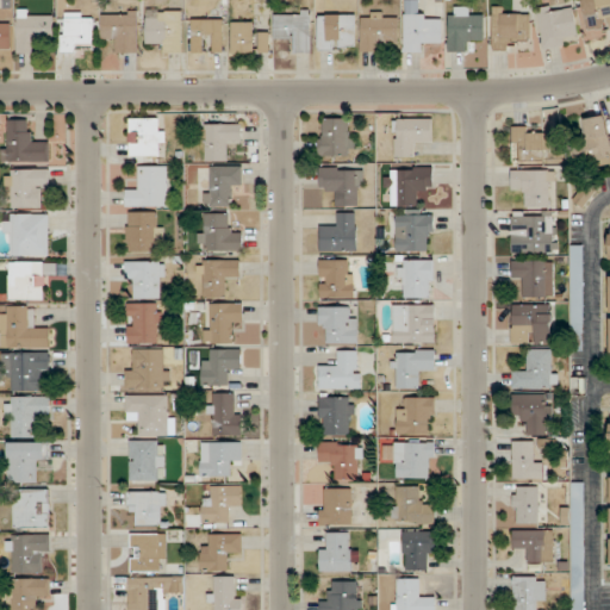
[(417,0),(404,0),(404,54),(429,54),(429,42),(444,42),(444,16),(418,14),(417,0)]
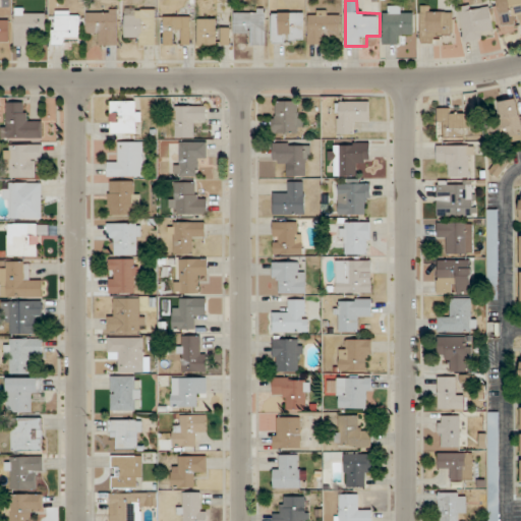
[(520,24),(520,0),(497,0),(503,29),(520,24)]
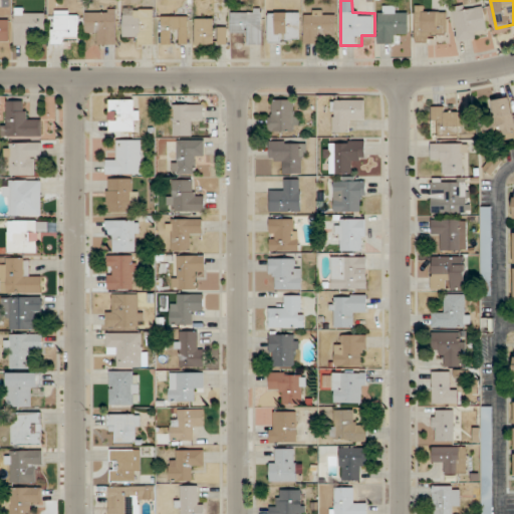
[(458,41),(488,38),(484,4),(455,7),(458,41)]
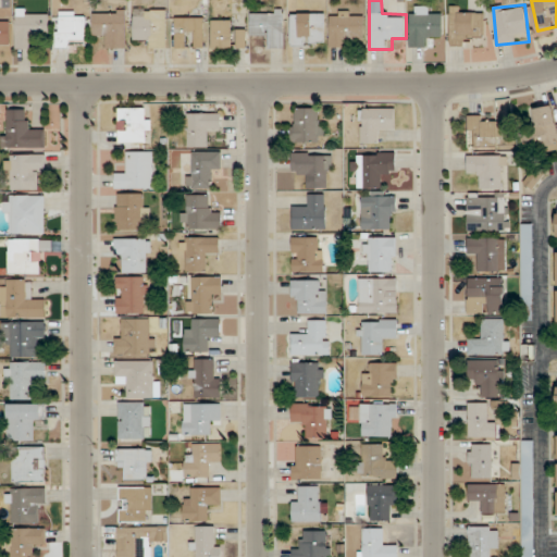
[(411,7),(411,48),(431,48),(431,38),(442,38),(442,16),(431,16),(431,7),(411,7)]
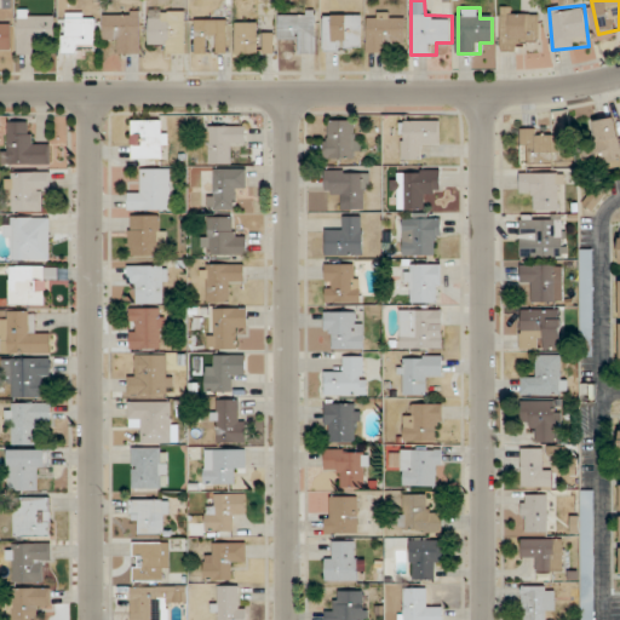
[(514,7),(501,7),(501,52),(527,52),(527,41),(540,41),(539,16),(514,16),(514,7)]
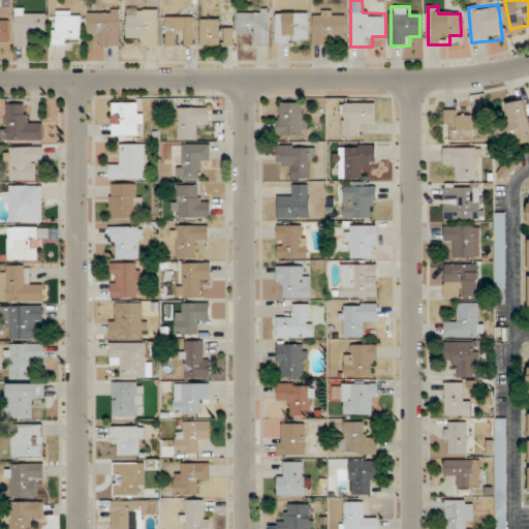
[(158,45),(158,8),(128,8),(128,36),(137,36),(137,45),(158,45)]
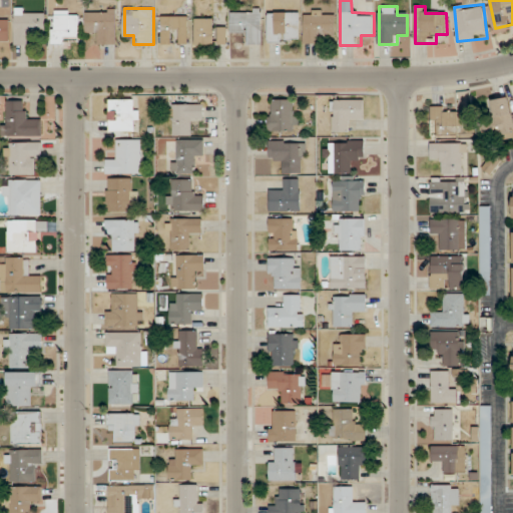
[(46,36),(46,10),(15,10),(15,46),(27,46),(27,36),(46,36)]
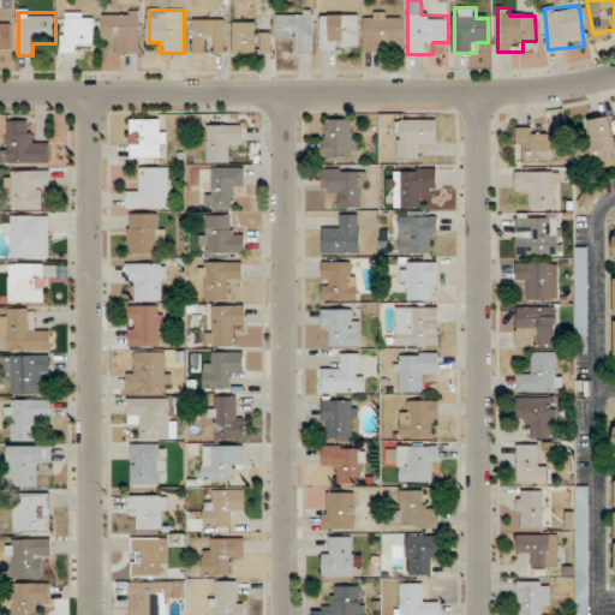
[(139,12),(103,12),(103,42),(115,42),(115,54),(139,54),(139,12)]
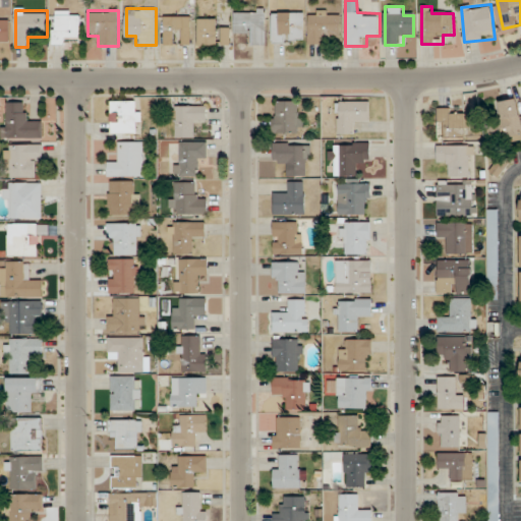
[(235,35),(254,35),(254,45),(266,45),(266,10),(235,10),(235,35)]
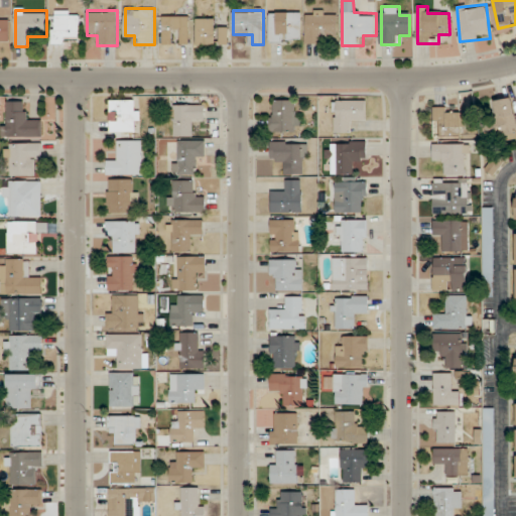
[(338,11),(306,10),(306,44),(328,44),(328,36),(338,36),(338,11)]
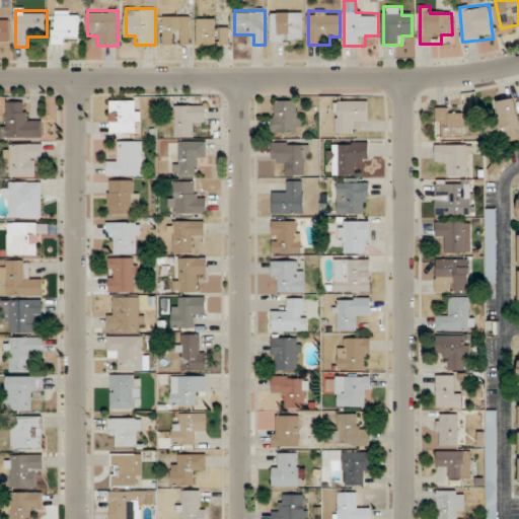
[(53,45),(72,45),(72,38),(81,38),(81,12),(53,12),(53,45)]
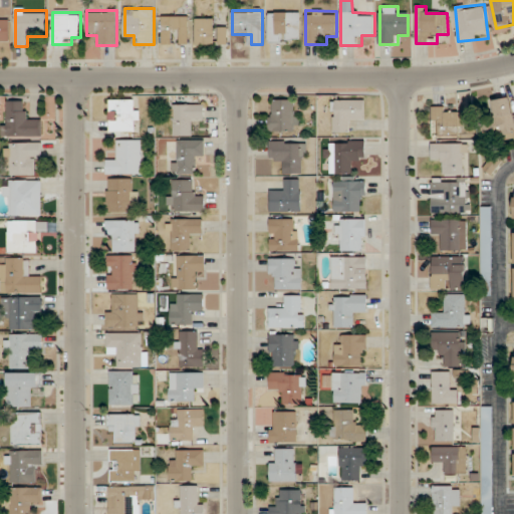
[(268,42),(300,42),(300,12),(268,12),(268,42)]
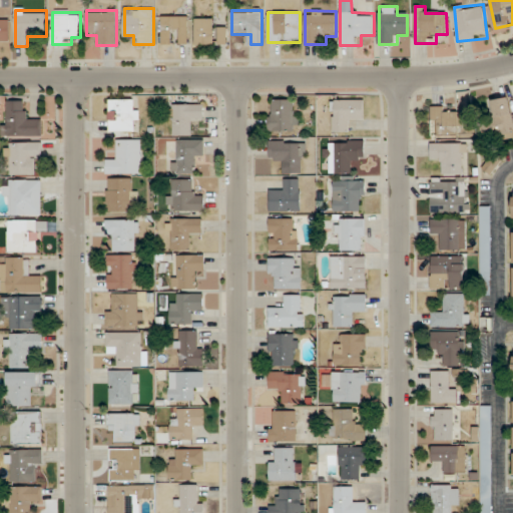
[(0,15),(0,45),(9,46),(9,16),(0,15)]
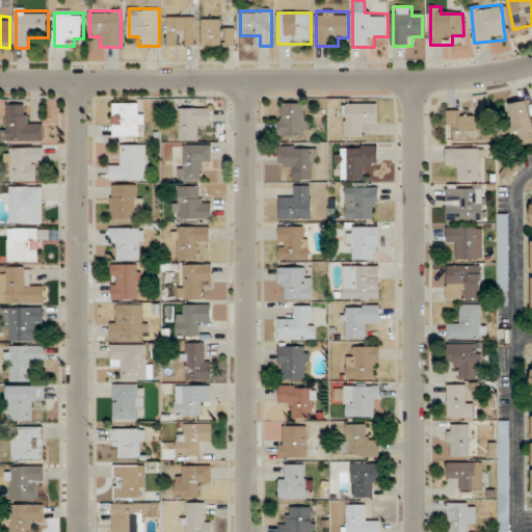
[(196,18),(168,18),(168,46),(177,46),(177,36),(186,36),(186,46),(196,46),(196,18)]
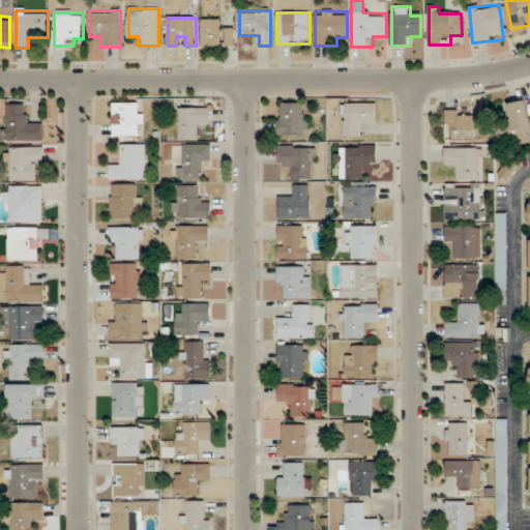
[(202,46),(222,46),(222,20),(202,20),(202,46)]
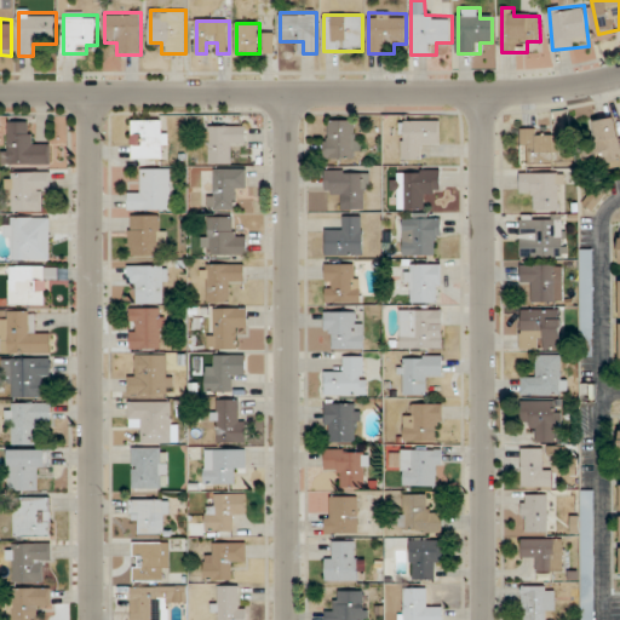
[(133,120),(133,160),(167,160),(167,120),(133,120)]
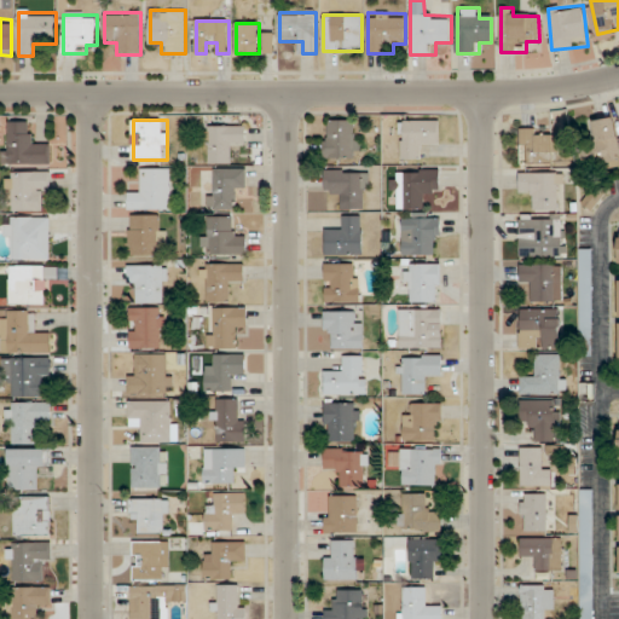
[(618,166),(618,120),(595,120),(596,146),(582,146),(582,166),(618,166)]
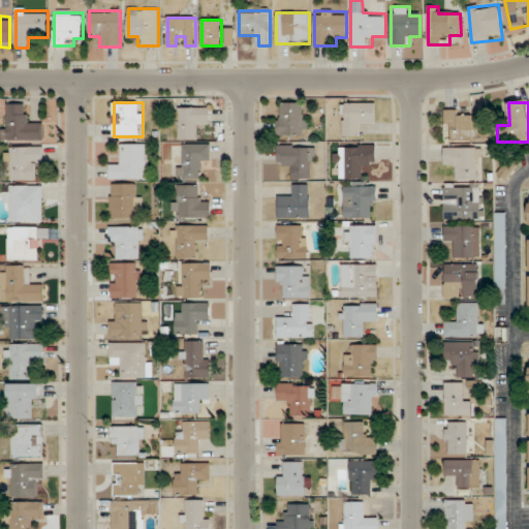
[(278,135),(307,135),(307,103),(278,103),(278,135)]
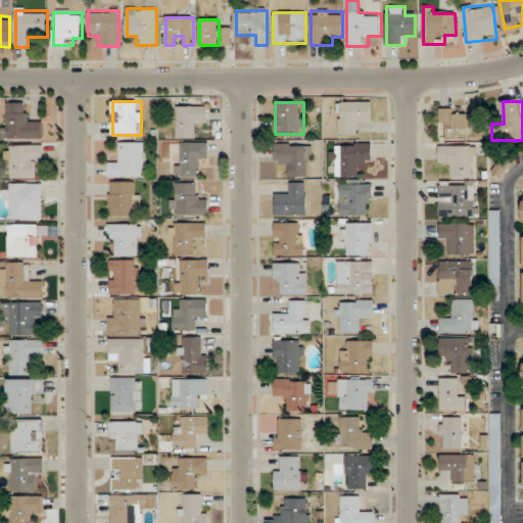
[(372,124),(372,102),(339,102),(339,134),(361,134),(361,124),(372,124)]
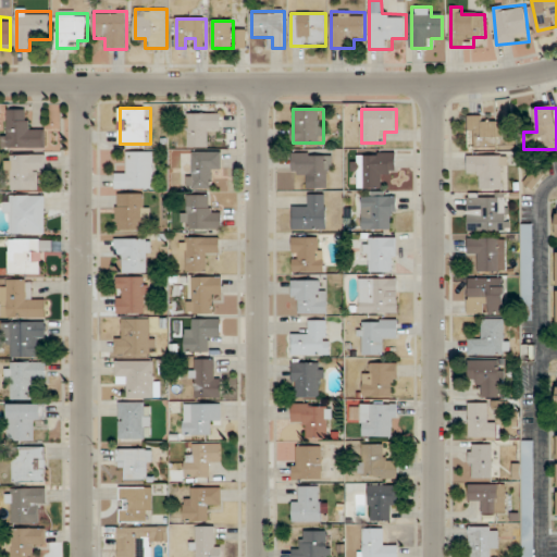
[(2,111),(2,148),(45,148),(45,130),(34,130),(34,121),(24,121),(24,111),(2,111)]
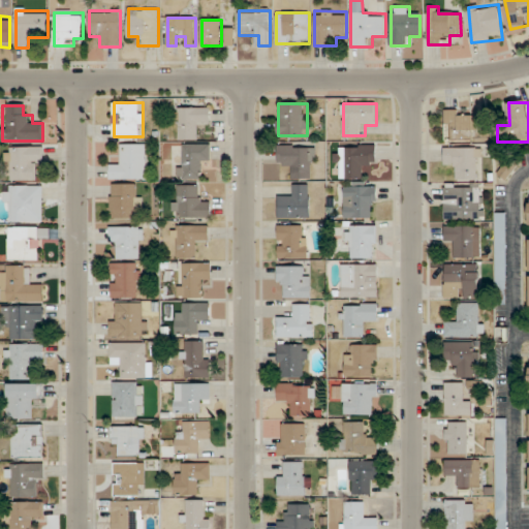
[(199,141),(199,128),(210,128),(210,107),(176,107),(176,141),(199,141)]
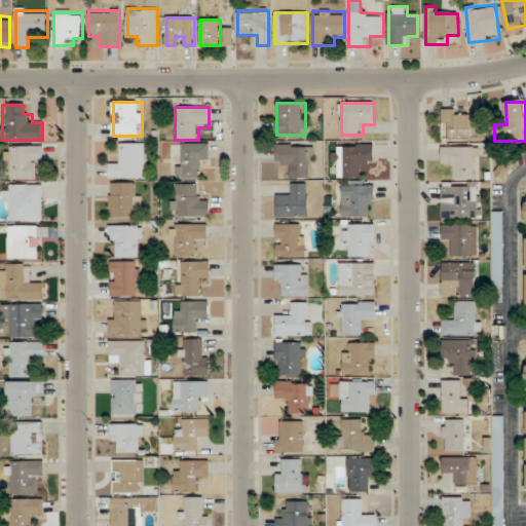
[(475,111),(443,111),(443,140),(474,140),(475,111)]
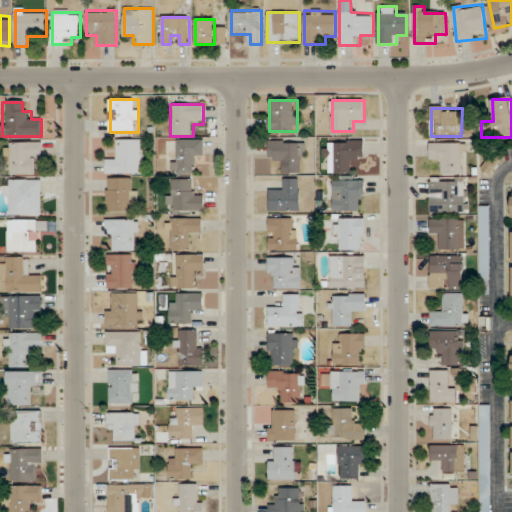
[(106,174),(142,174),(142,140),(117,140),(117,162),(106,162),(106,174)]
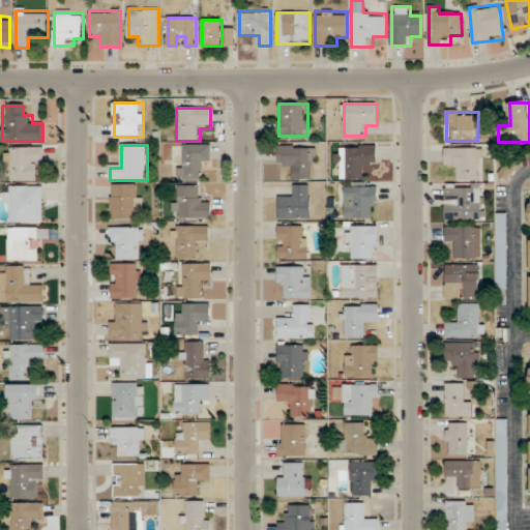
[(210,145),(179,145),(179,180),(201,180),(201,166),(210,166),(210,145)]
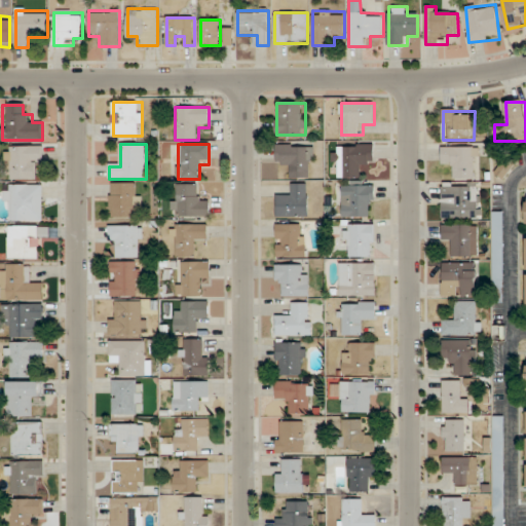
[(313,178),(313,145),(276,145),(276,167),(288,167),(288,178),(313,178)]
